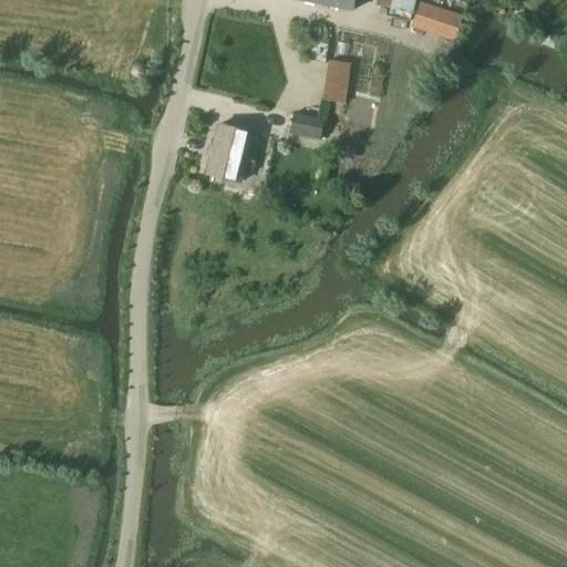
[(296,0),(353,11),(356,0),(296,0)]
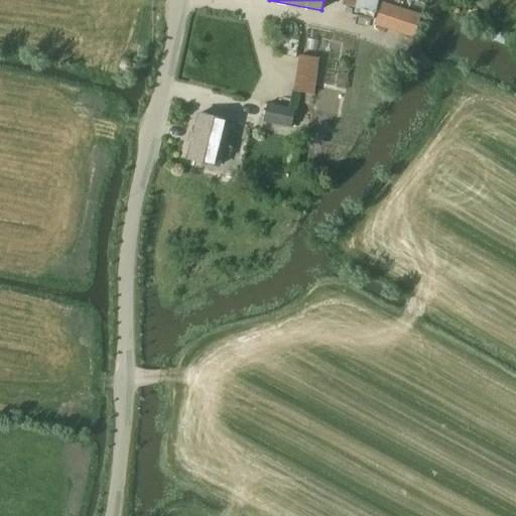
[(376,13),(379,0),(345,0),(344,7),(376,13)]
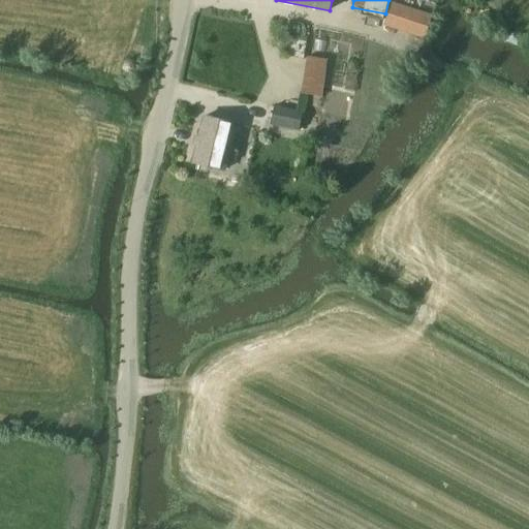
[(385,27),(425,39),(433,14),(393,2),(385,27)]
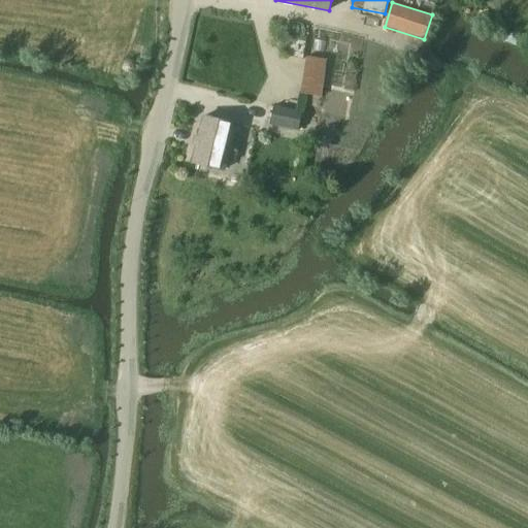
[(322,98),(327,60),(306,57),(300,95),(322,98)]
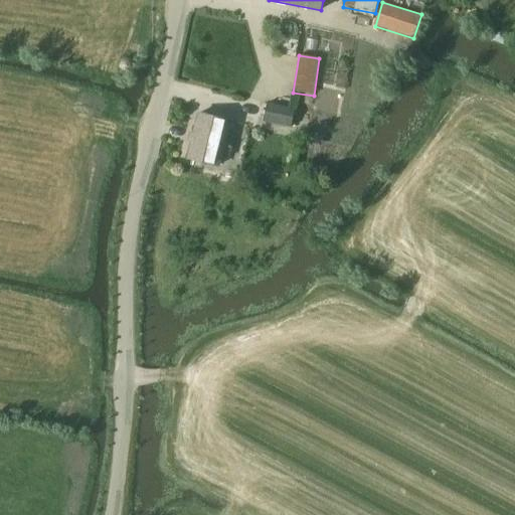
[(265,123),(292,128),(296,110),(269,104),(265,123)]
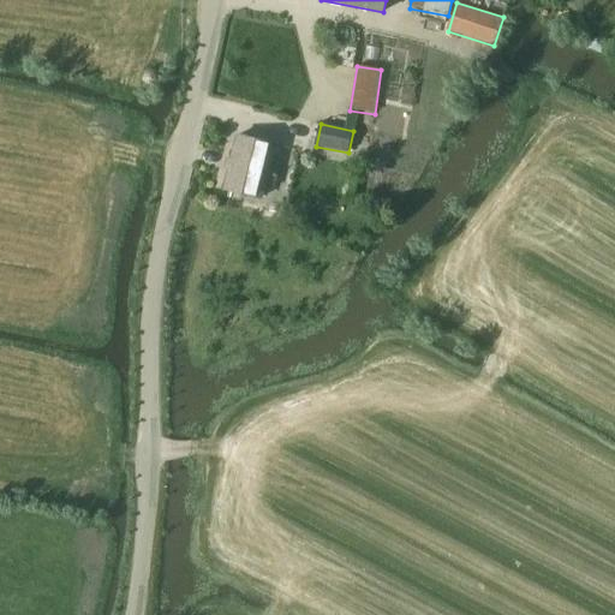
[(279,175),(268,172),(274,144),(237,136),(224,190),(261,198),(264,186),(274,189),(279,175)]
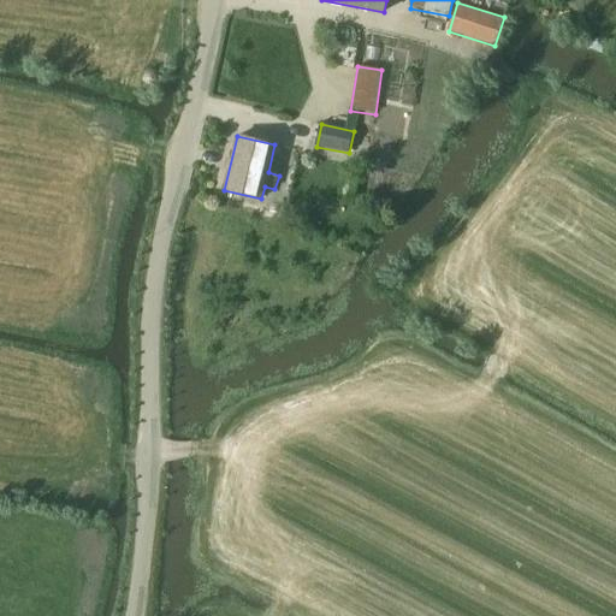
All buildings are outlined.
